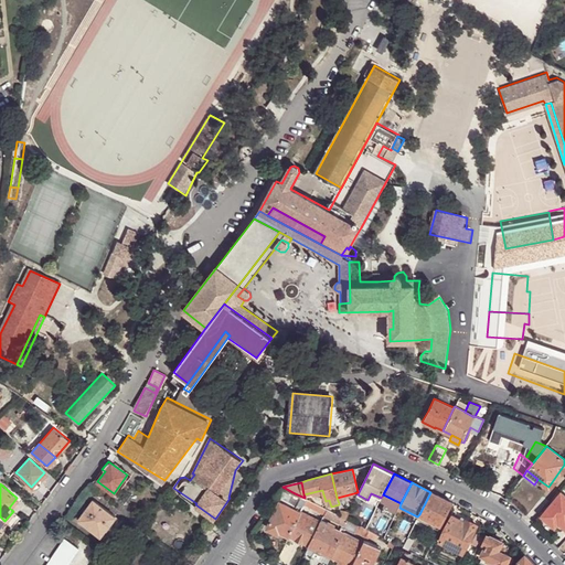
[(292,499),(295,493),(283,487),(276,496),(290,503),(292,499)]
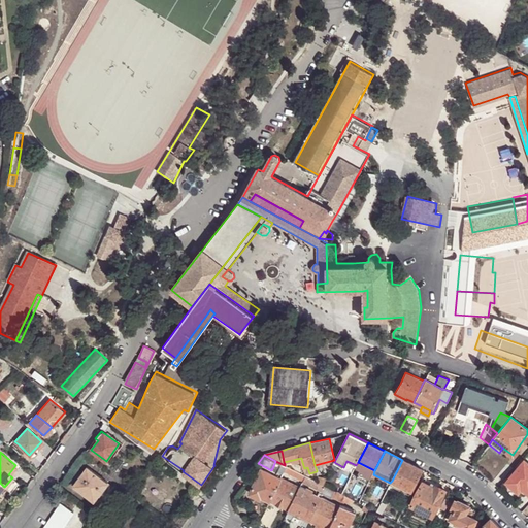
[(527,461),(525,458),(506,482),(515,488),(518,484),(522,488),(527,492),(527,461)]
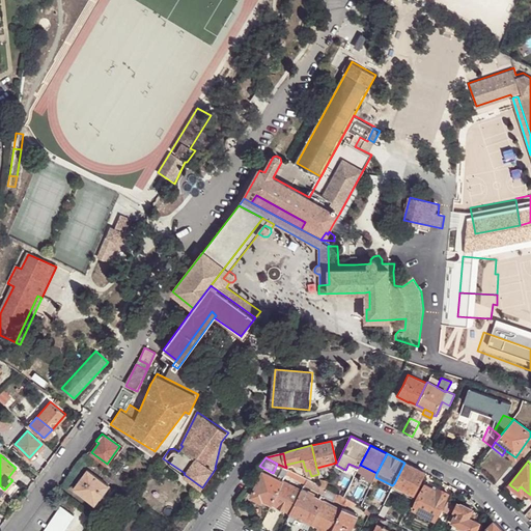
[(336,463),(316,468),(318,473),(335,469),(336,465),(336,463)]
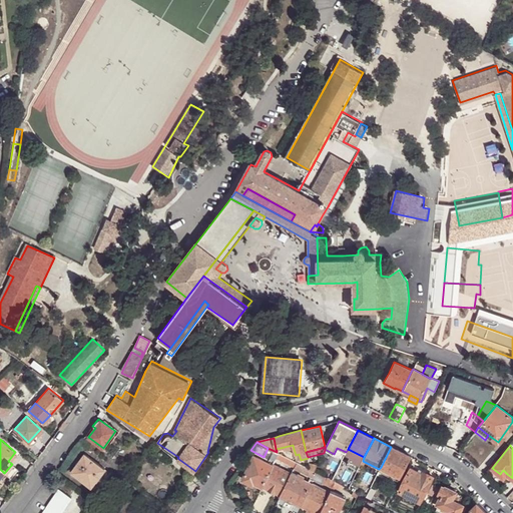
[(411,457),(391,447),(381,467),(401,477),(411,457)]
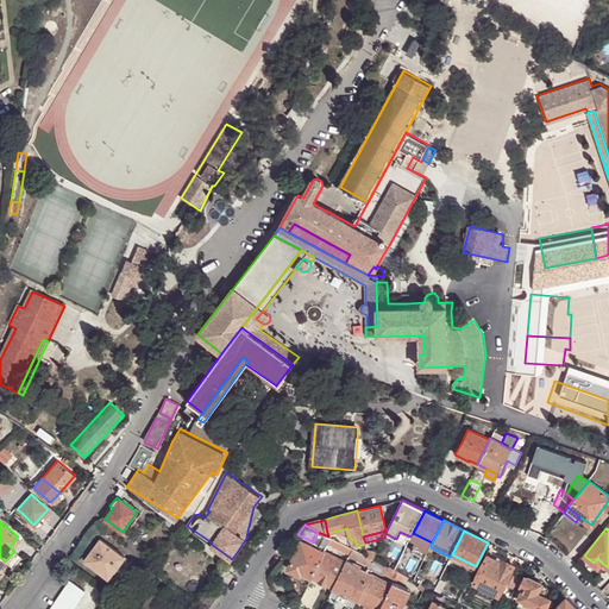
[(328,544),(331,538),(328,537),(318,532),(315,538),(328,544)]
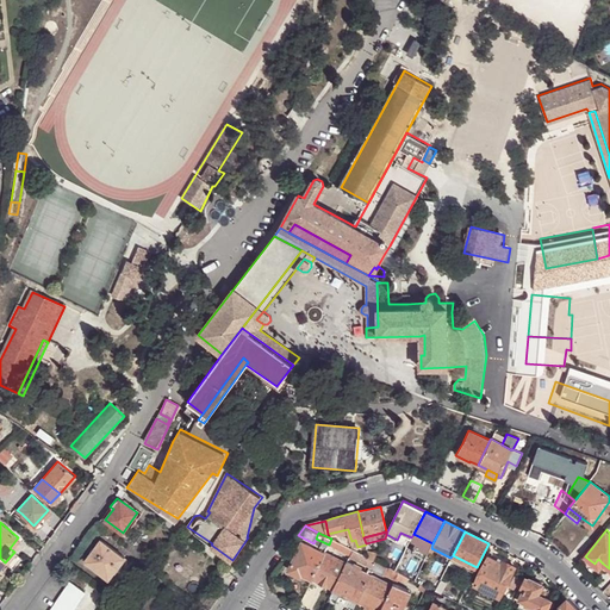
[(425,558),(431,548),(433,543),(414,534),(411,537),(418,541),(414,551),(425,558)]
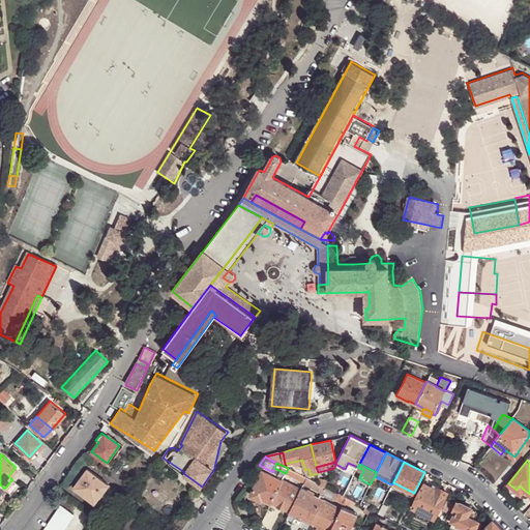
[(295,480),(298,473),(288,468),(286,473),(285,475),(295,480)]
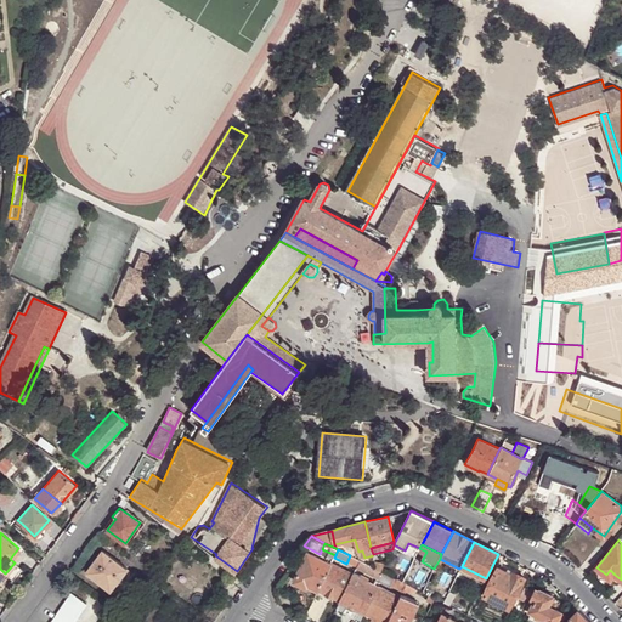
[(116,583),(126,569),(102,552),(86,571),(111,589),(116,583)]
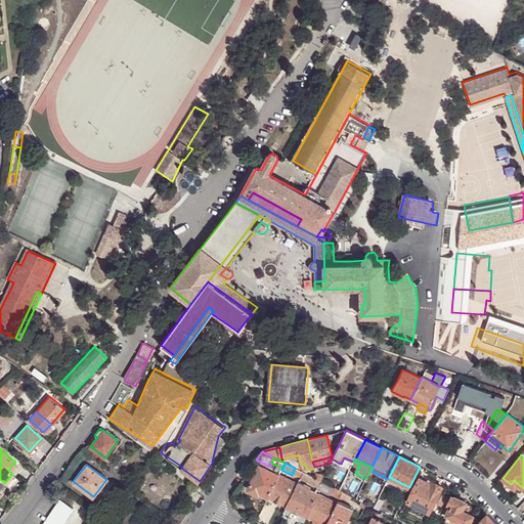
[(267,496),(278,475),(260,466),(248,490),(258,494),(259,492),(267,496)]
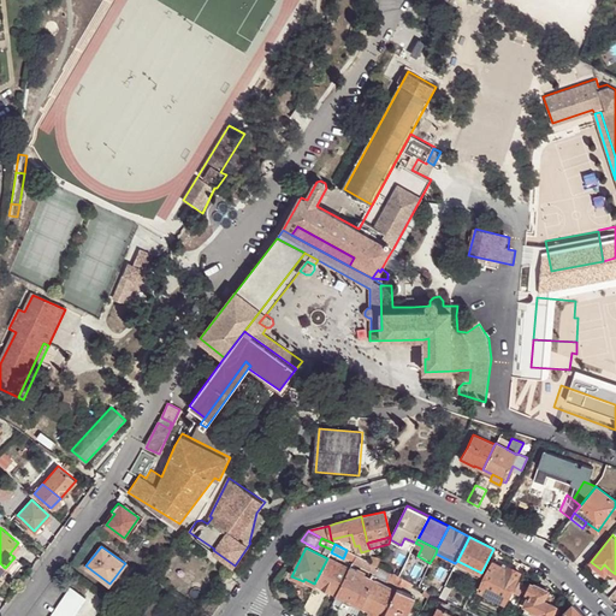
[(353,563),(356,556),(347,550),(343,558),(353,563)]
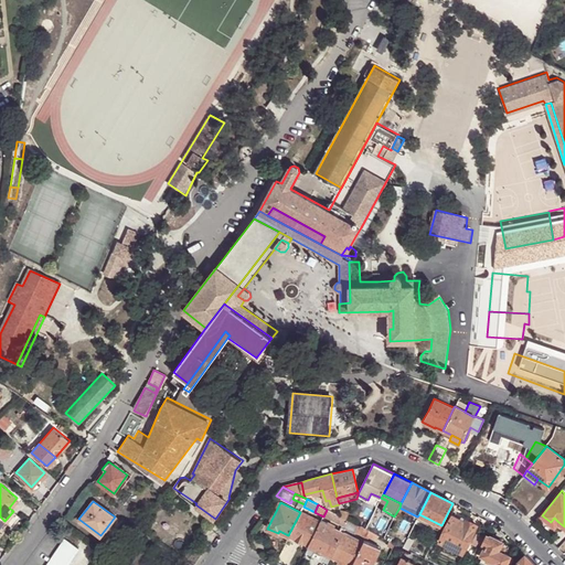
[(349,520),(347,519),(341,516),(327,510),(323,516),(341,525),(345,528),(345,526),(349,520)]
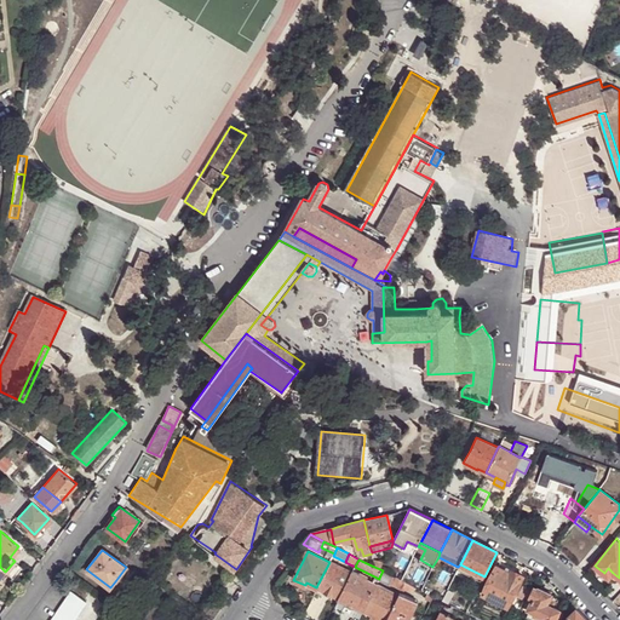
[(380,569),(383,562),(373,560),(374,567),(380,569)]
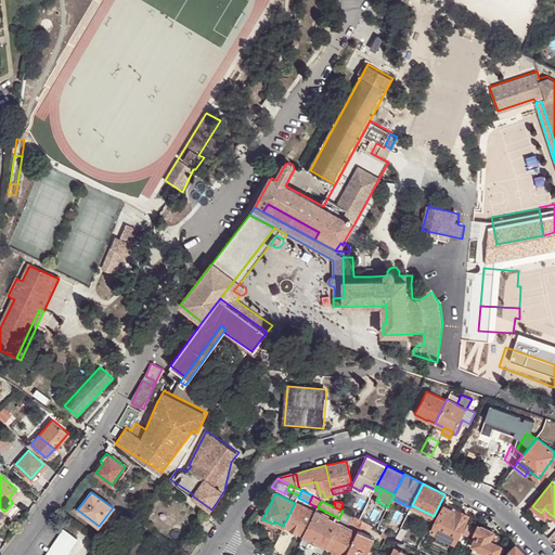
[(315,513),(295,503),(283,526),(304,537),(315,513)]
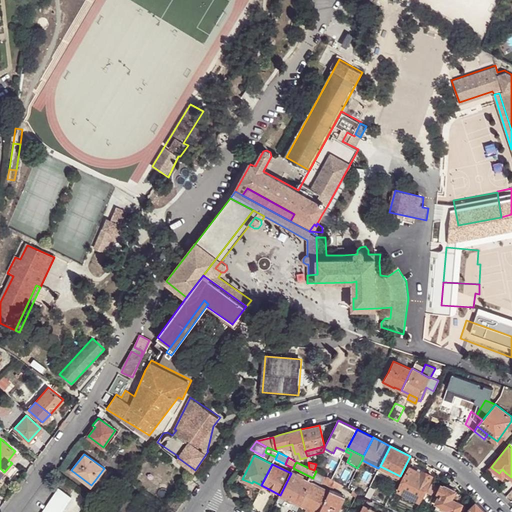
[(380,466),(378,468),(378,470),(398,480),(400,476),(380,466)]
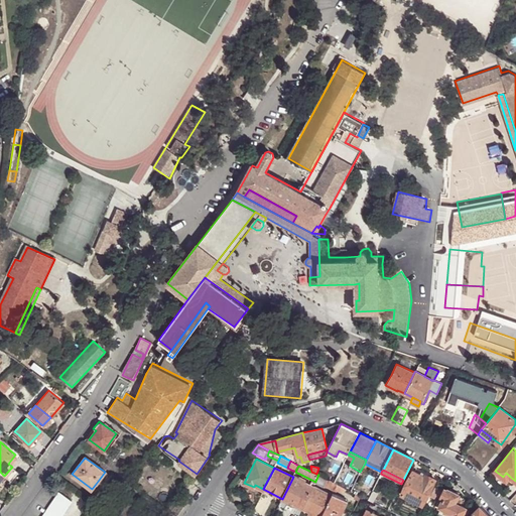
[(424,477),(413,471),(401,495),(422,505),(436,480),(425,475),(424,477)]
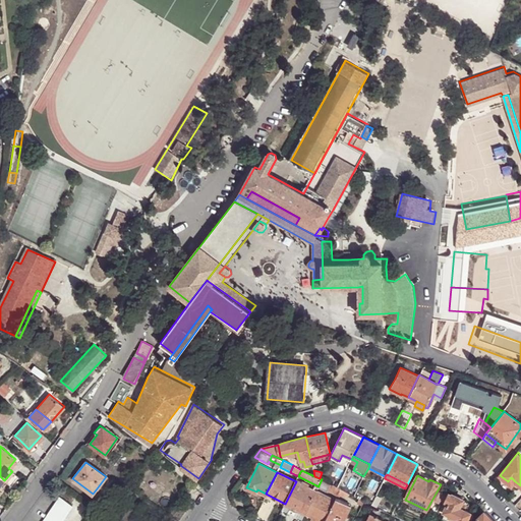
[(112,480),(106,476),(97,488),(103,494),(112,480)]
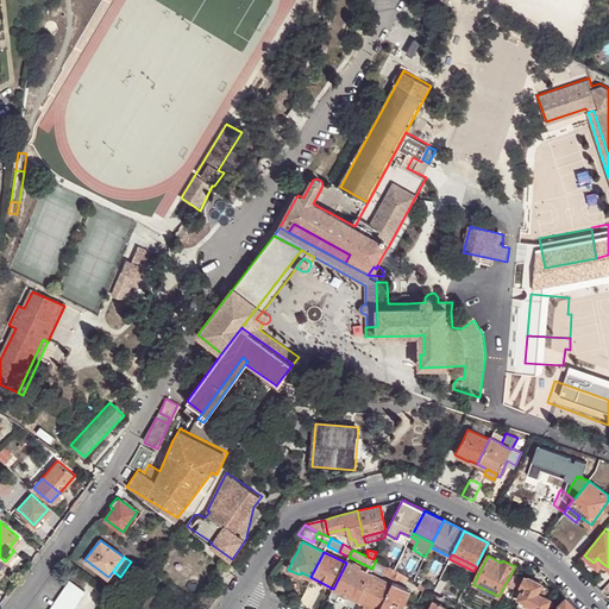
[(395,570),(376,560),(372,567),(391,577),(394,578),(397,571),(395,570)]
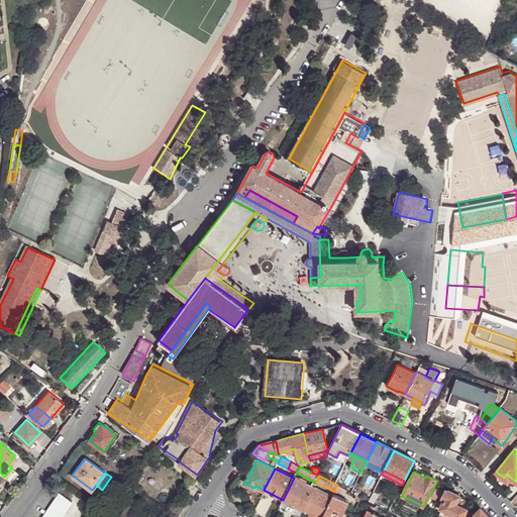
[(310,486),(294,478),(283,500),(281,504),(294,511),(293,512),(300,514),(303,509),(313,488),(310,486)]
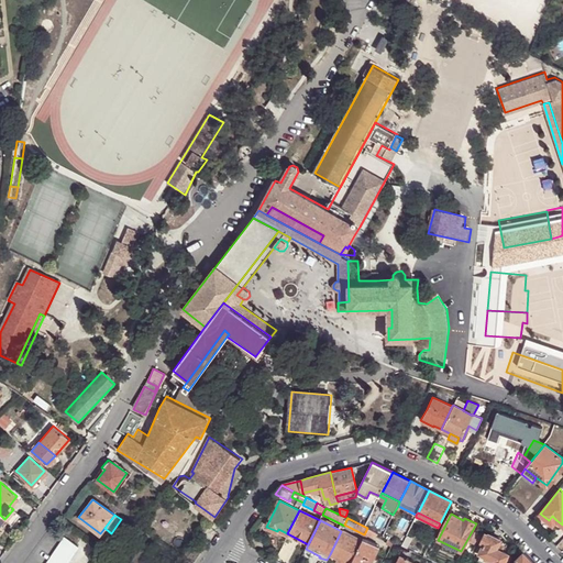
[(359,540),(341,531),(330,554),(338,558),(341,560),(339,562),(350,562),(361,541),(359,540)]
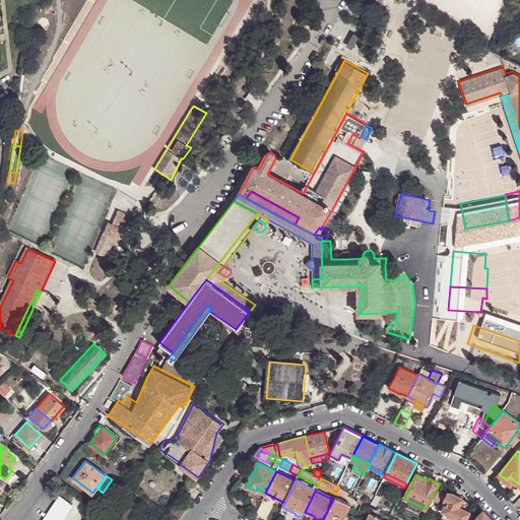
[(442,505),(446,497),(438,493),(434,501),(442,505)]
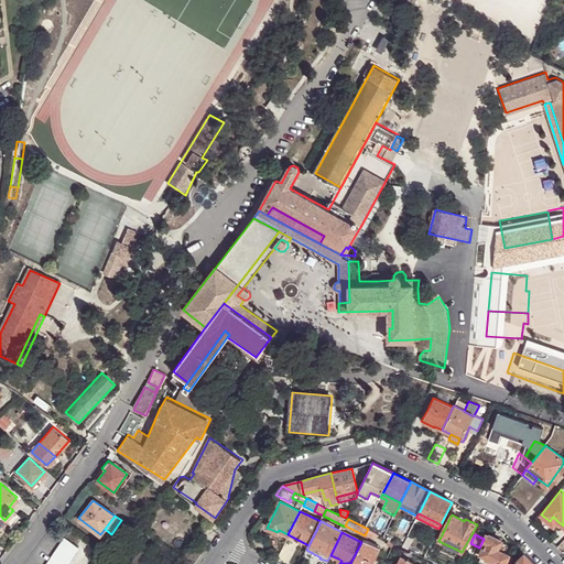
[(489,535),(486,534),(485,537),(484,539),(479,548),(477,551),(480,553),(480,554),(481,555),(495,561),(492,563),(503,563),(508,555),(509,555),(501,551),(503,546),(499,544),(501,540),(490,534),(489,535)]
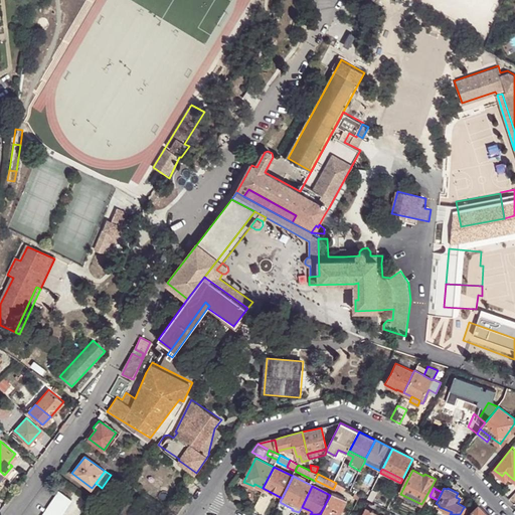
[(376,492),(371,489),(367,498),(371,501),(376,492)]
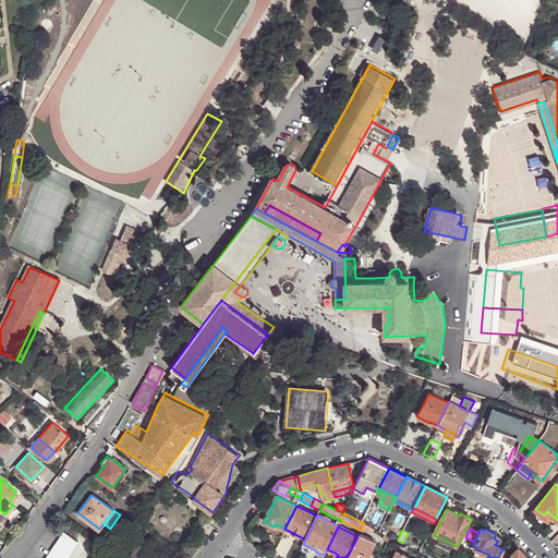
[(65,557),(77,542),(63,533),(46,557),(65,557)]
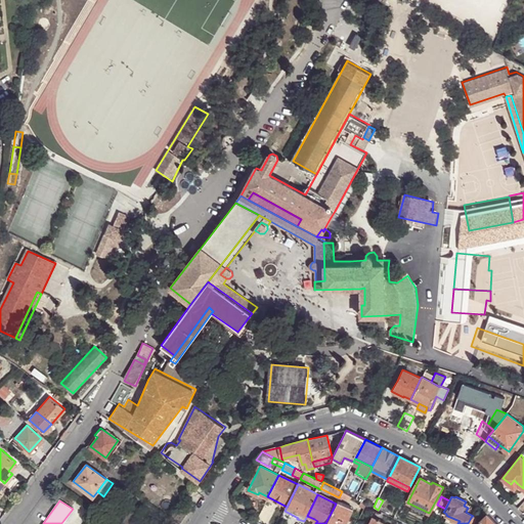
[(345,523),(353,509),(337,500),(336,504),(325,523),(345,523)]
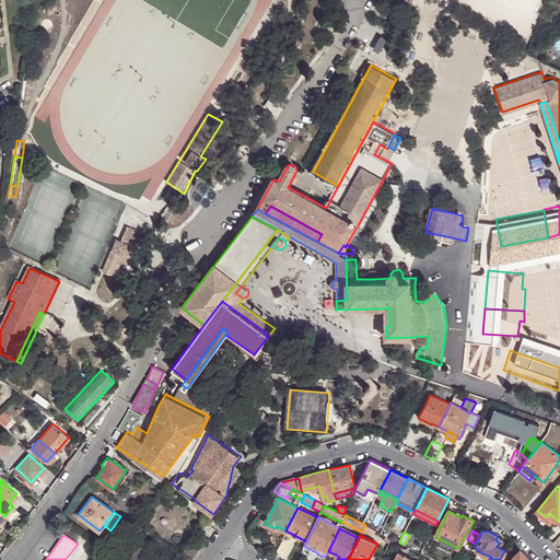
[(532,559),(521,549),(510,559),(532,559)]
